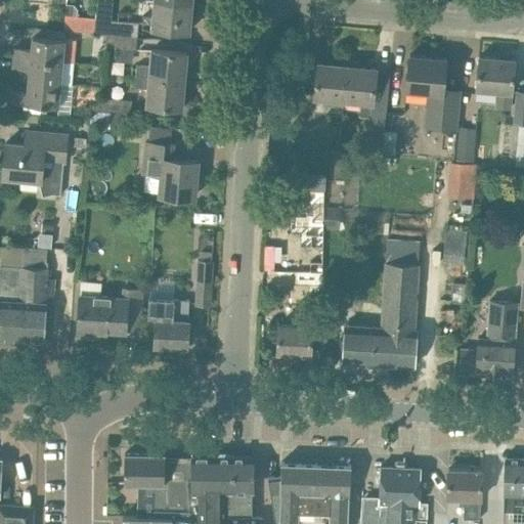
[(188,31),(191,3),(162,0),(155,0),(154,15),(143,14),(142,27),(188,31)]
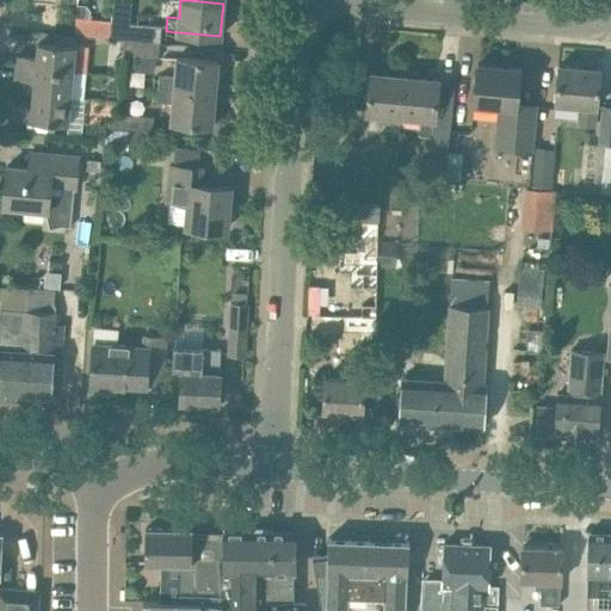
[(76,5),(76,18),(90,20),(91,11),(86,5),(76,5)]
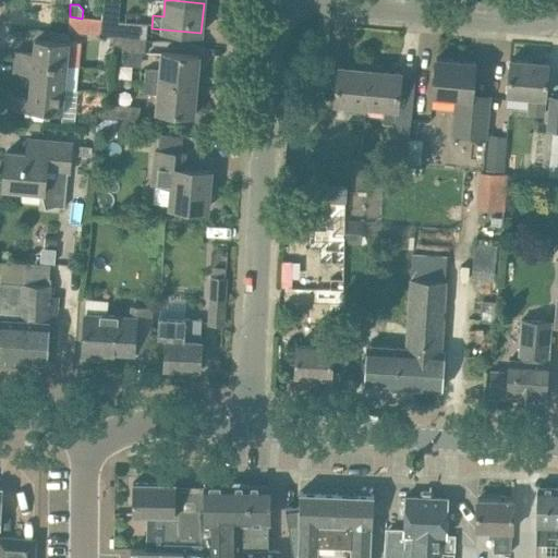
[(70,16),(68,31),(99,35),(101,21),(82,19),(70,16)]
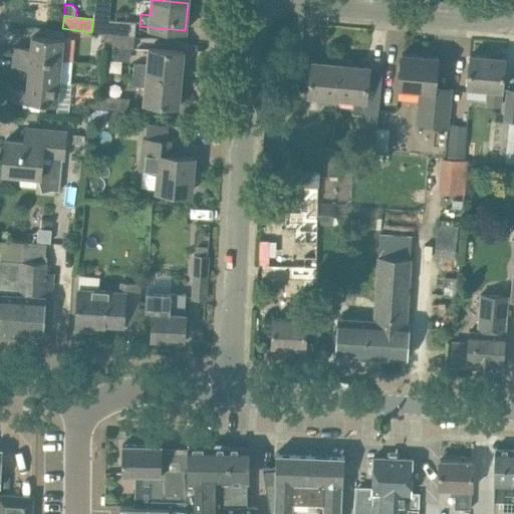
[(104,33),(134,35),(136,22),(105,19),(104,33)]
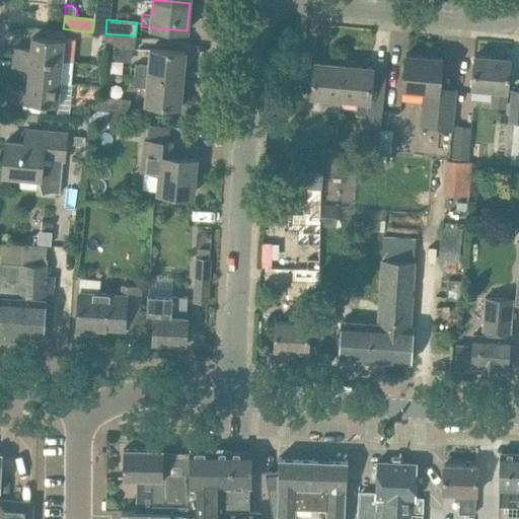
[(104,42),(103,47),(134,50),(135,35),(105,33),(104,42)]
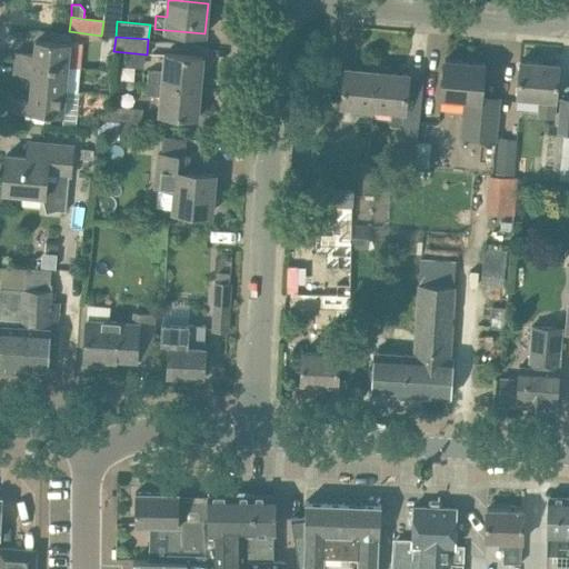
[(16,50),(15,61),(69,66),(80,67),(82,42),(70,41),(57,40),(35,39),(33,52),(16,50)]
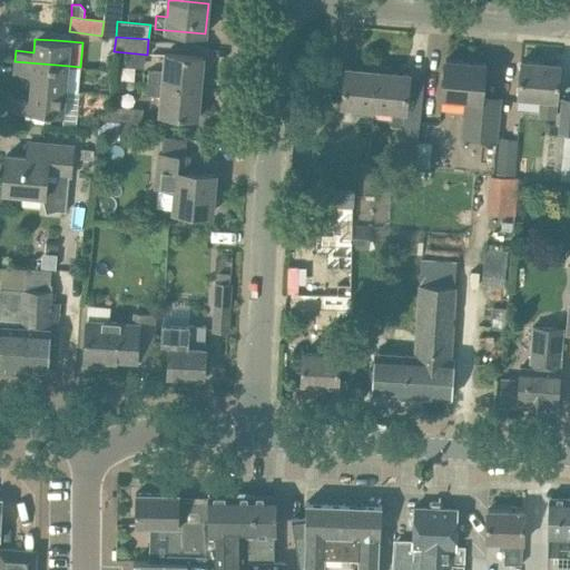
[(203,57),(180,55),(165,52),(164,71),(149,70),(148,82),(200,87),(203,57)]
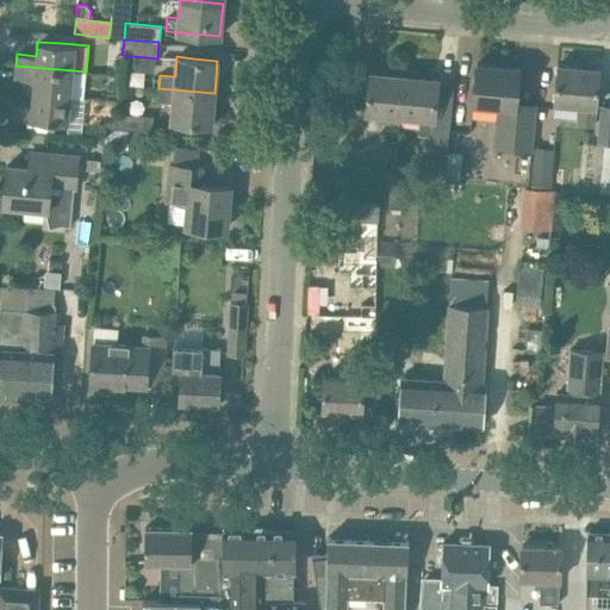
[(517,103),(521,66),(475,61),(471,105),(496,109),(493,148),(533,151),(536,104),(517,103)]
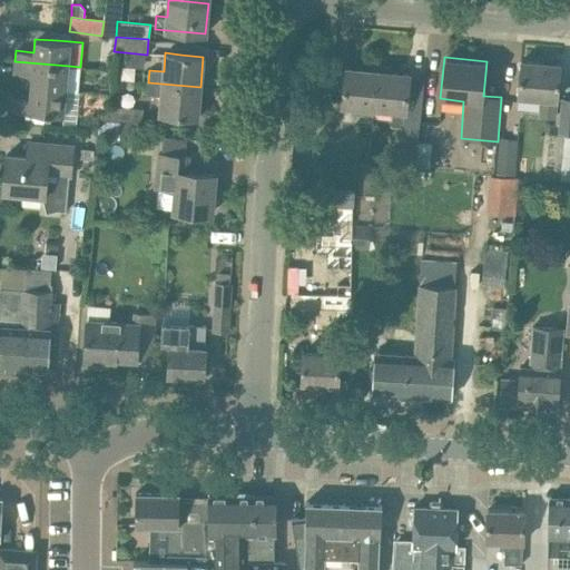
[(554,117),(558,86),(560,64),(521,60),(518,95),(541,97),(540,116),(554,117)]
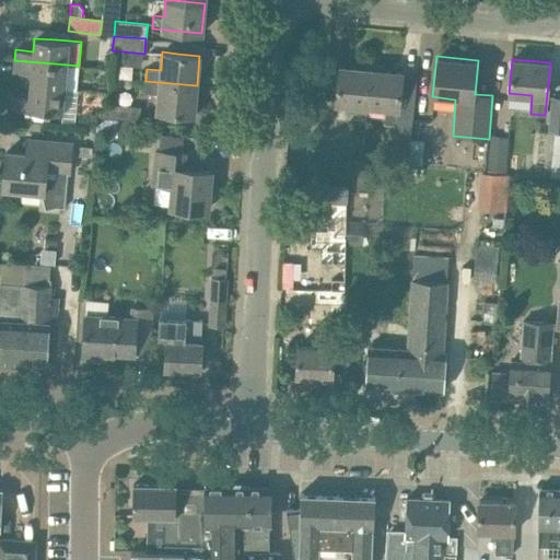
[(14,60),(13,71),(31,73),(30,85),(66,89),(77,90),(79,66),(68,65),(14,60)]
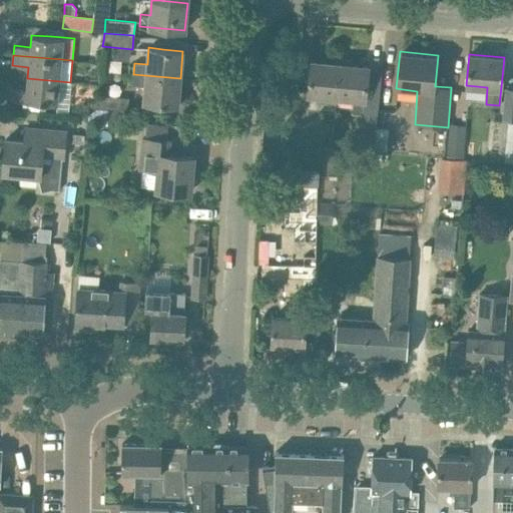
[(292,119),(307,121),(308,108),(336,110),(337,97),(340,63),(311,61),(308,90),(295,89),(292,119)]
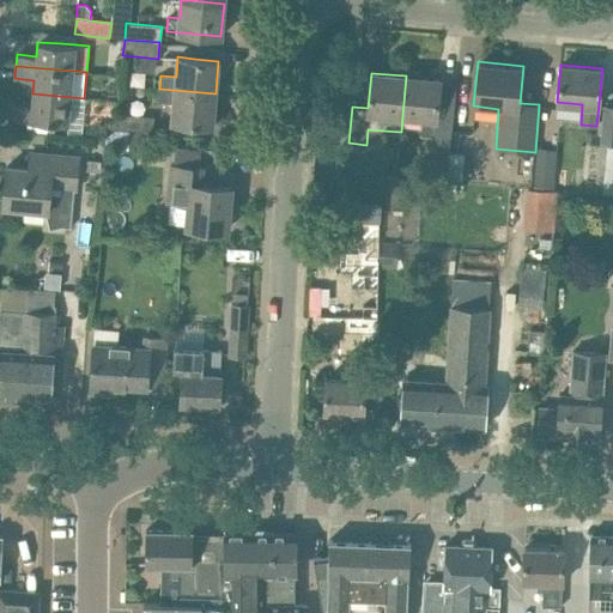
[(402,116),(422,117),(420,134),(434,135),(436,119),(436,120),(439,79),(406,76),(402,116)]
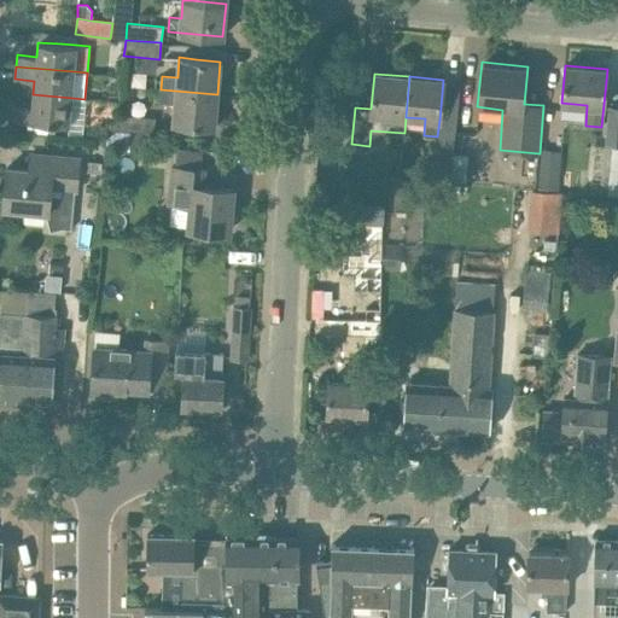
[(121,88),(108,87),(108,100),(120,101),(121,88)]
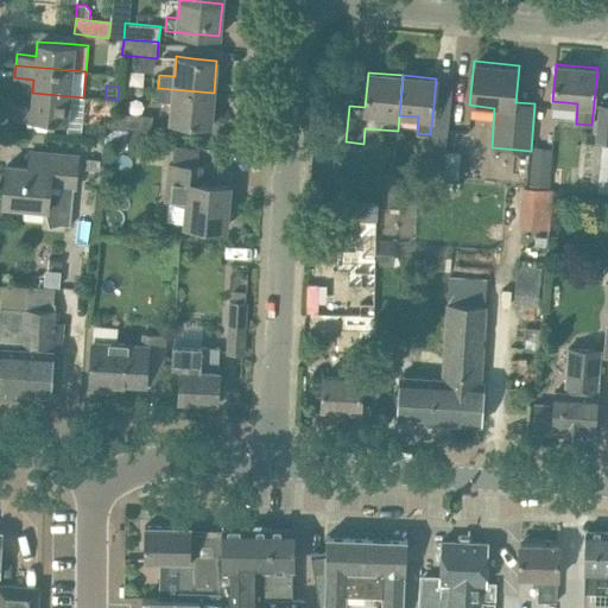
[(210,125),(214,93),(158,88),(157,100),(172,102),(170,121),(210,125)]
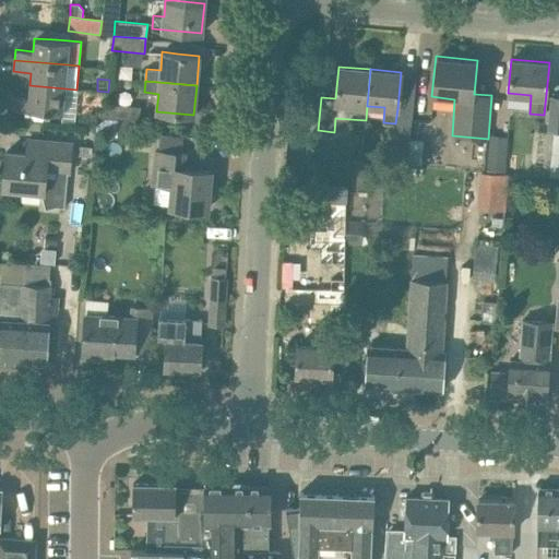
[(11,96),(10,108),(32,110),(63,113),(66,88),(30,85),(28,98),(11,96)]
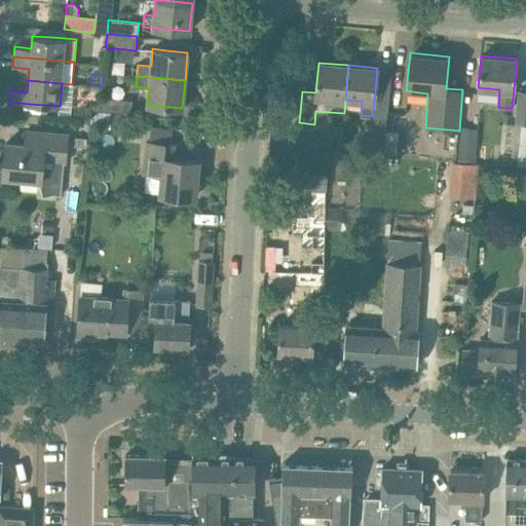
[(516,123),(525,123),(525,90),(519,90),(516,123)]
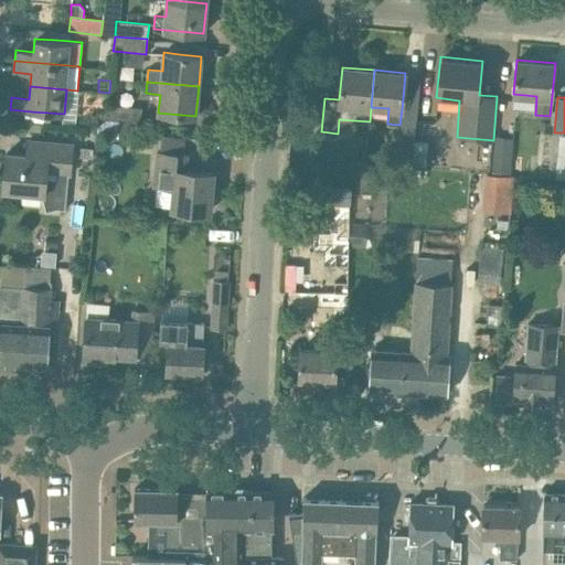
[(140,123),(141,108),(108,105),(107,119),(140,123)]
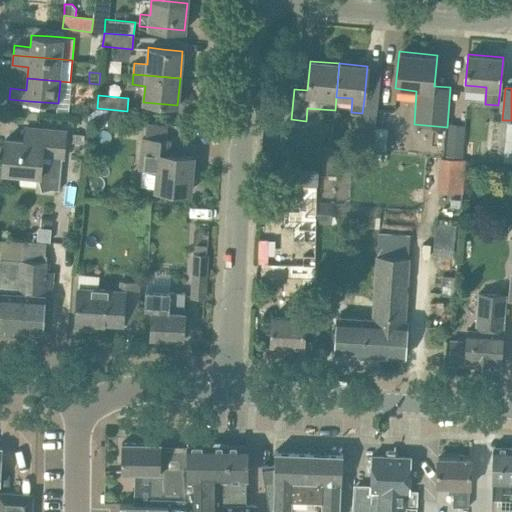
[(358,149),(373,151),(373,149),(375,128),(375,121),(360,120),(358,149)]
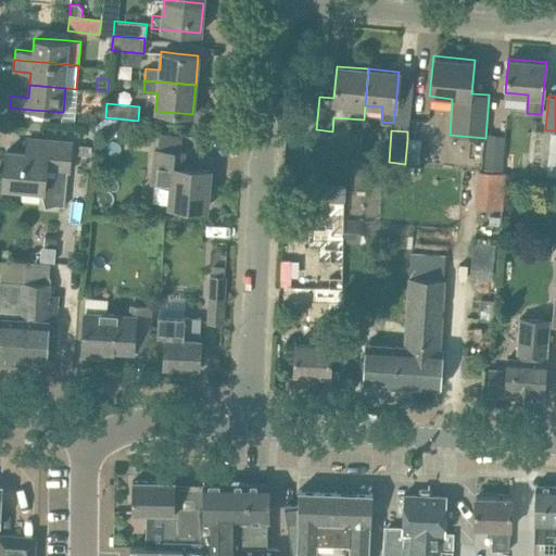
[(555,131),(545,131),(541,175),(555,176),(555,131)]
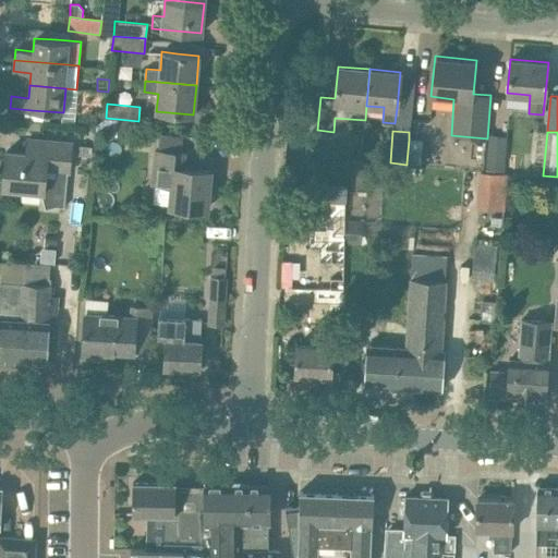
[(504,172),(507,136),(487,135),(485,171),(504,172)]
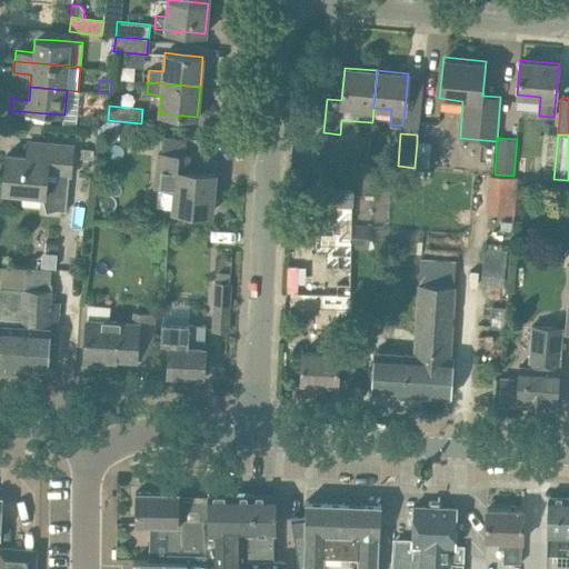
[(157,186),(155,207),(173,208),(172,210),(185,211),(189,211),(196,212),(211,213),(215,175),(187,171),(188,156),(186,156),(187,143),(187,141),(161,139),(161,142),(160,153),(158,153),(156,186),(157,186)]
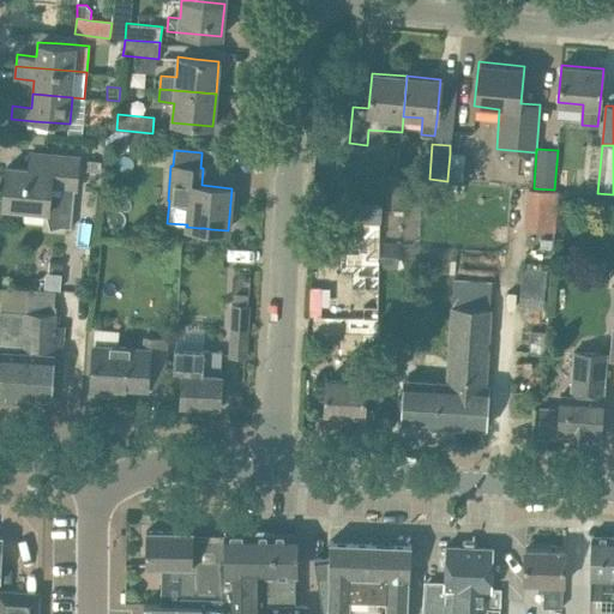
[(71,227),(76,188),(77,188),(79,157),(30,152),(29,168),(6,167),(4,200),(24,203),(24,209),(44,210),(50,230),(61,227),(71,227)]
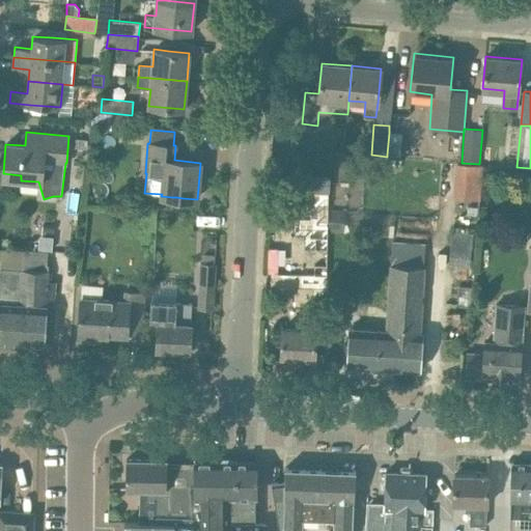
[(389,133),(387,155),(399,156),(401,134),(398,134),(389,133)]
